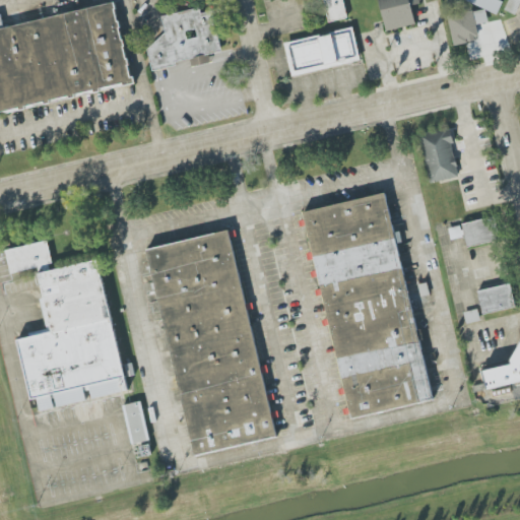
[(108,0),(0,27),(0,116),(133,81),(112,0),(108,0)]
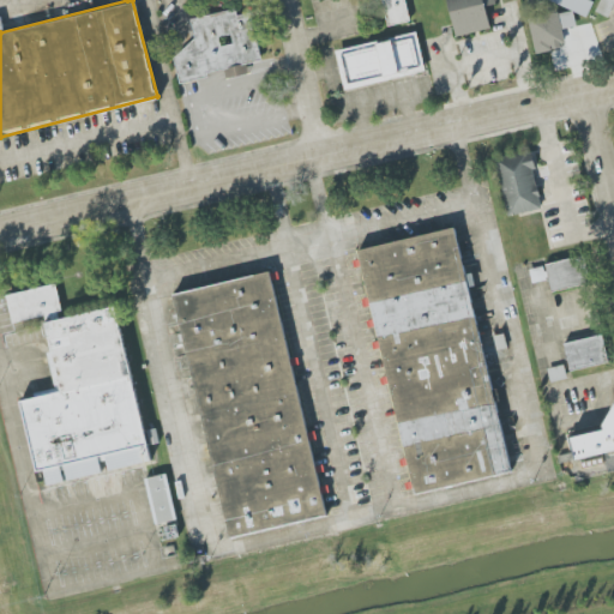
[(389,26),(383,0),(404,0),(410,22),(389,26)]
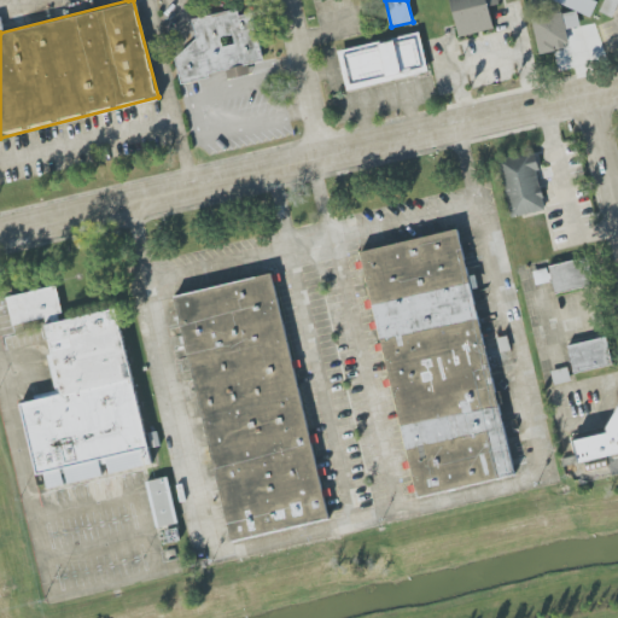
[(449,0),(459,36),(495,29),(490,7),(500,5),(497,0),(449,0)]
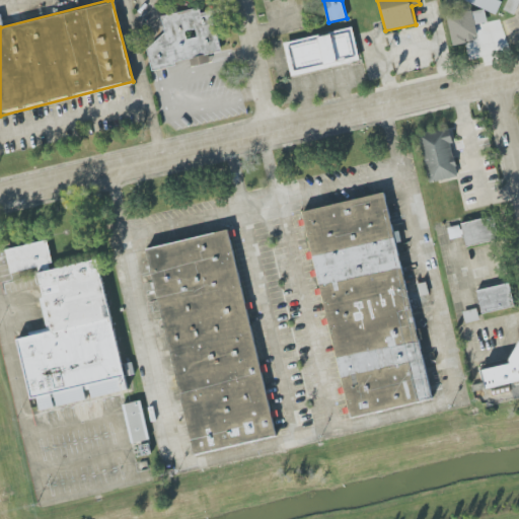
[(465,0),(496,14),(501,1),(498,0),(465,0)]
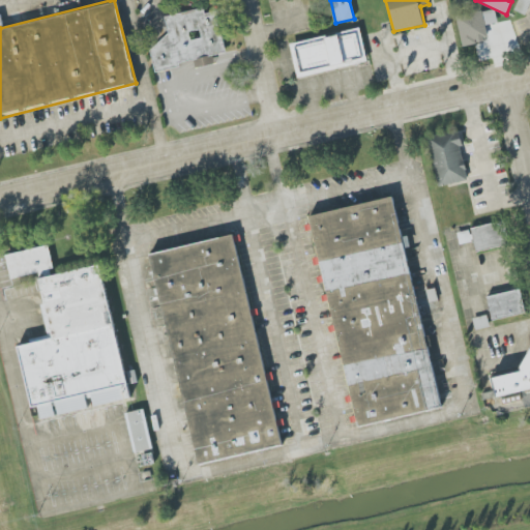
[(526,16),(529,2),(529,0),(519,0),(514,10),(526,16)]
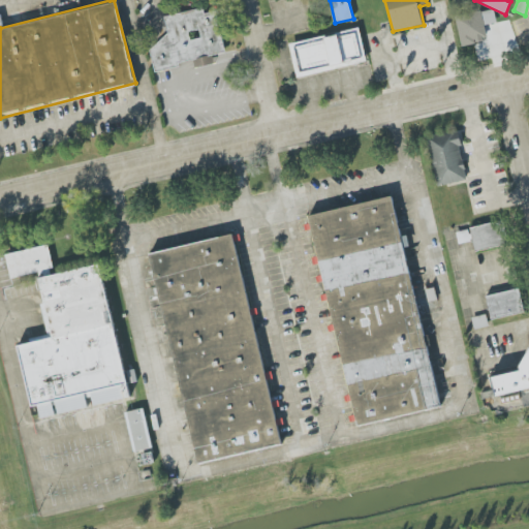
[(155,71),(150,51),(168,34),(164,17),(204,7),(206,14),(217,11),(226,52),(178,63),(179,65),(155,71)]
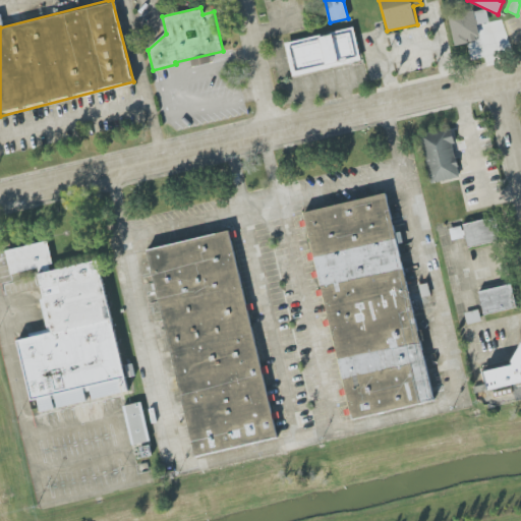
[(455,46),(448,16),(473,10),(474,12),(485,9),(488,22),(476,24),(480,41),(455,46)]
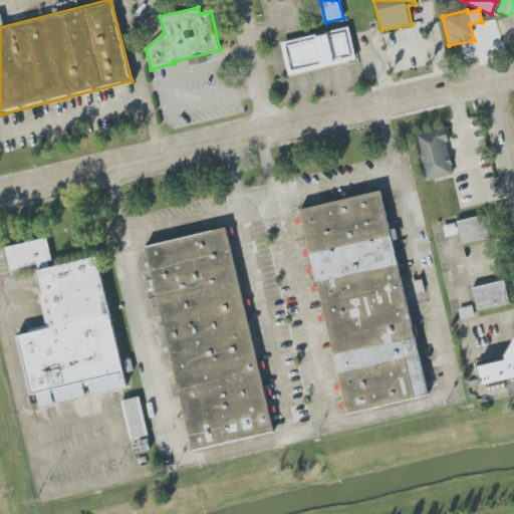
[(289,75),(281,43),(315,34),(316,36),(325,34),(325,32),(348,27),(356,59),(289,75)]
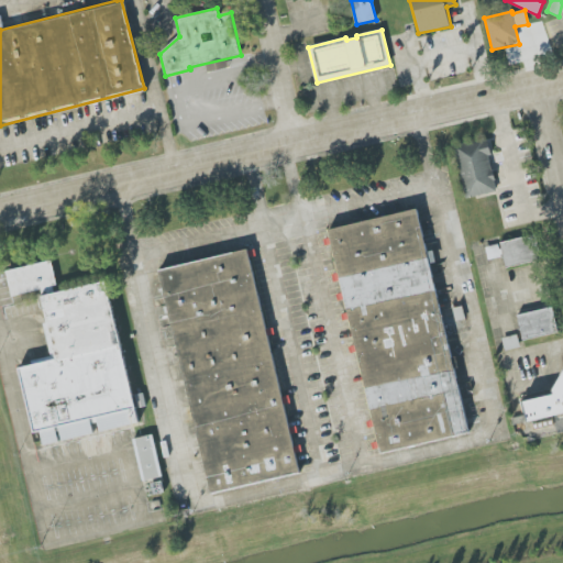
[(496,191),(465,199),(454,145),(484,139),(484,141),(488,140),(492,155),(488,156),(492,170),(493,170),(495,180),(494,180),(496,191)]
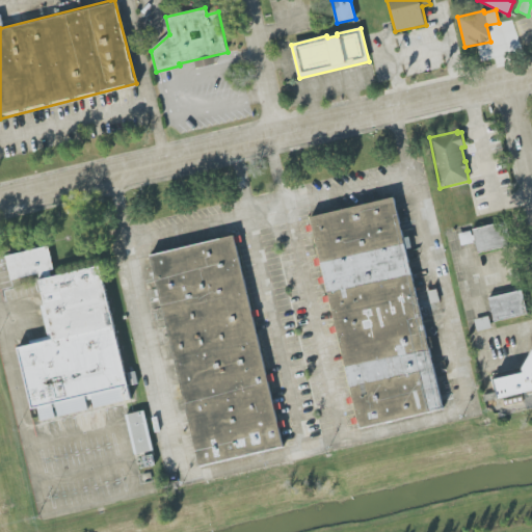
[(312,216),(355,428),(441,411),(397,198),(312,216)]
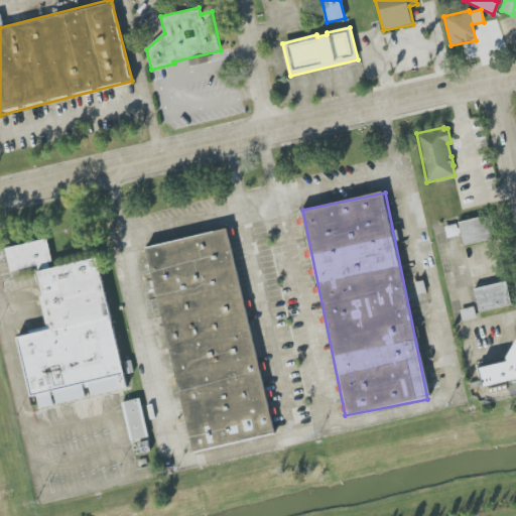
[(491,238),(464,246),(461,233),(459,233),(459,235),(447,238),(444,227),(456,224),(458,229),(460,228),(458,223),(486,216),(491,238)]
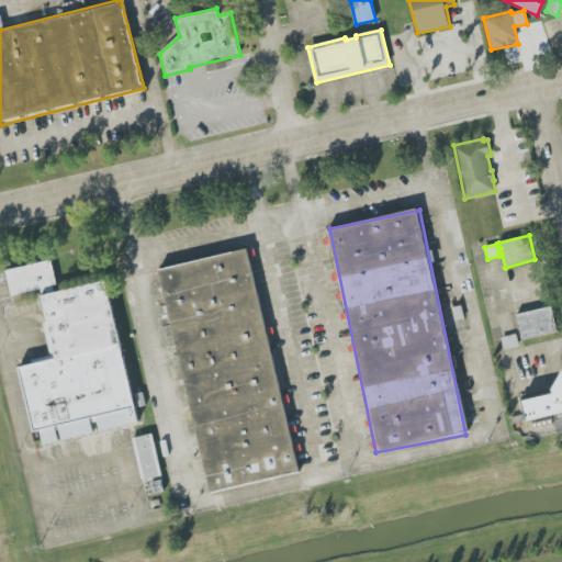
[(249,250),(161,268),(208,493),(295,474),(249,250)]
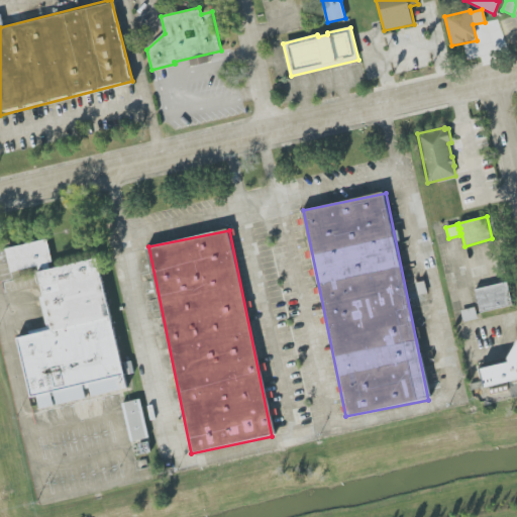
[(125,390),(99,259),(52,269),(46,240),(4,248),(9,274),(35,268),(47,330),(16,336),(29,399),(36,398),(38,408),(125,390)]
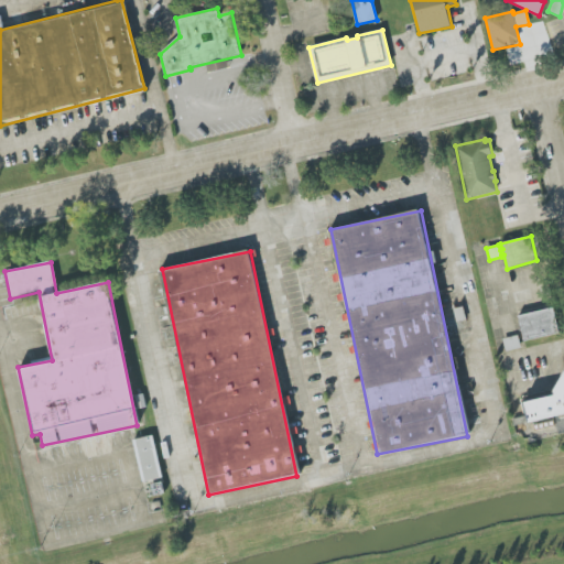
[(553,307),(559,333),(523,342),(517,316),(553,307)]
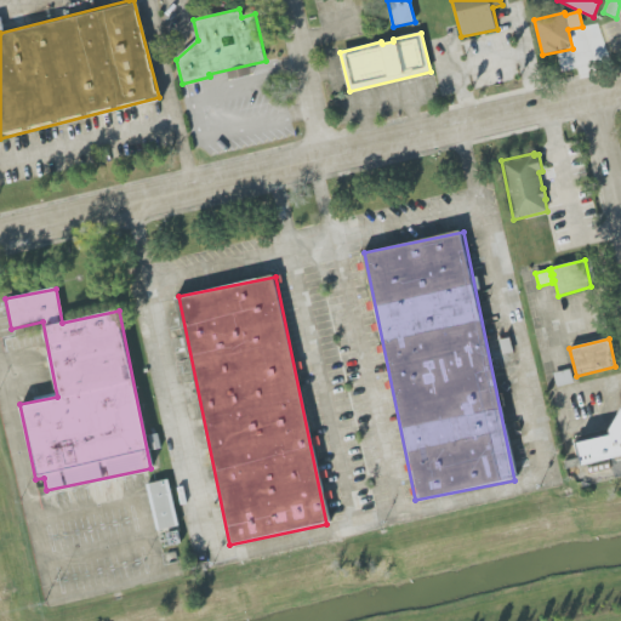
[(570,369),(574,383),(557,387),(553,372),(570,369)]
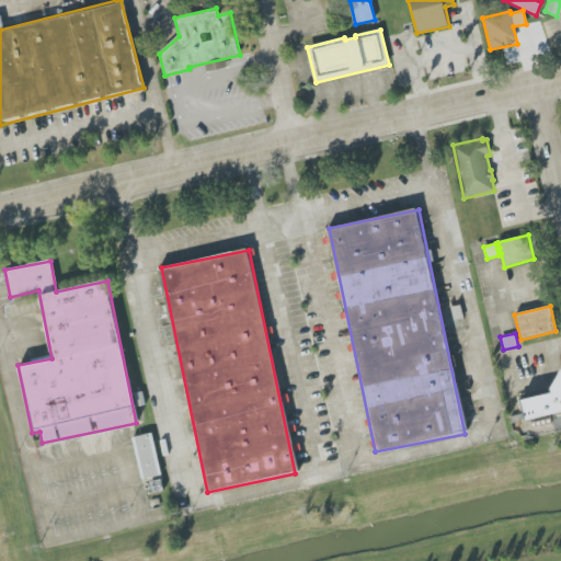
[(560,412),(526,421),(522,400),(551,393),(551,389),(560,373),(560,412)]
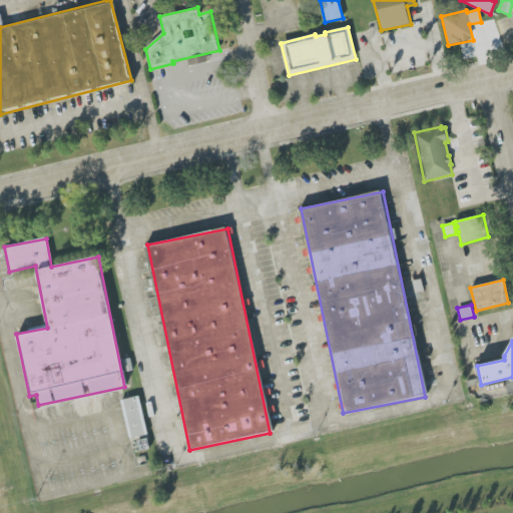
[(128,438),(146,436),(140,397),(122,400),(128,438)]
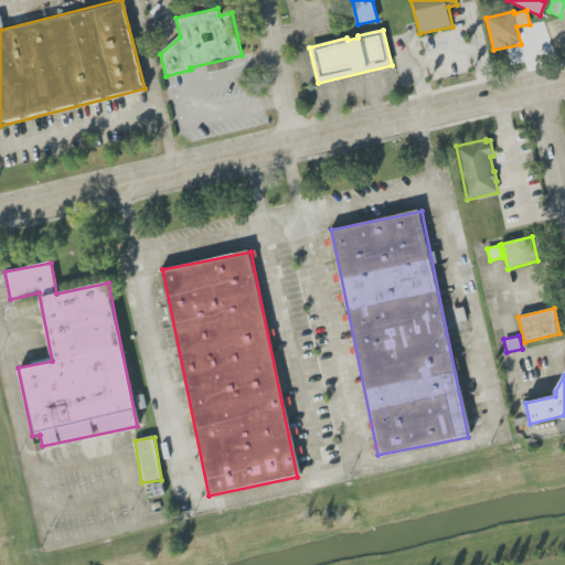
All buildings are outlined.
